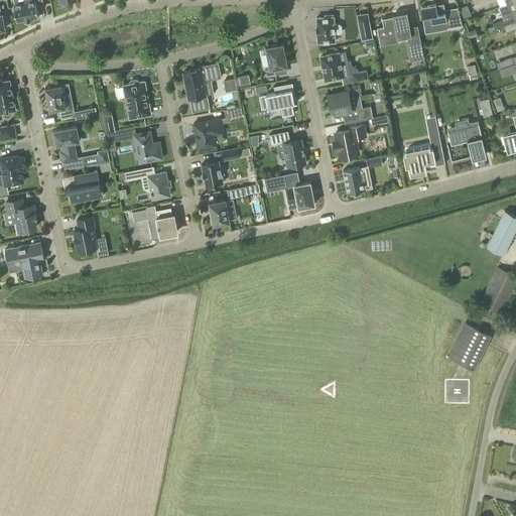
[(14,4),(17,21),(38,17),(36,5),(43,4),(42,0),(28,0),(29,2),(14,4)]
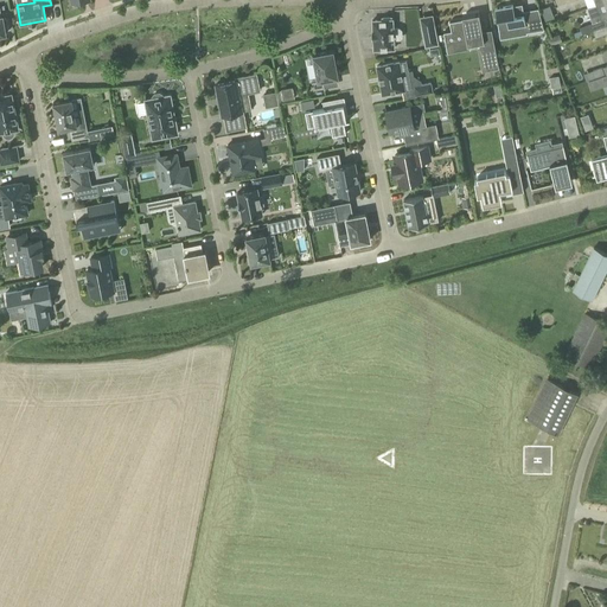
[(593,31),(606,25),(606,23),(606,19),(606,18),(606,1),(596,6),(587,8),(592,23),(590,24),(593,31)]
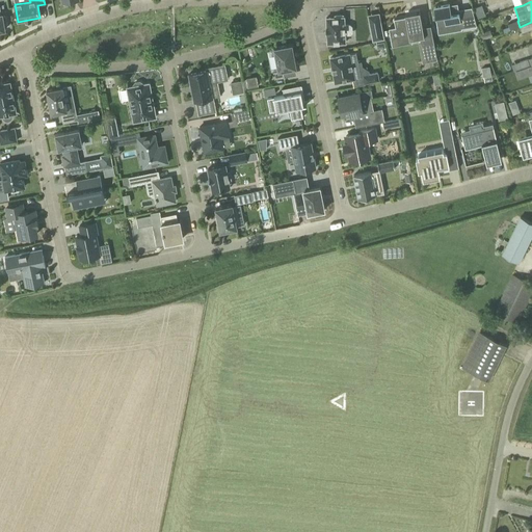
[(457,3),(433,7),(439,32),(448,31),(447,24),(460,22),(461,28),(477,26),(472,7),(458,9),(457,3)]
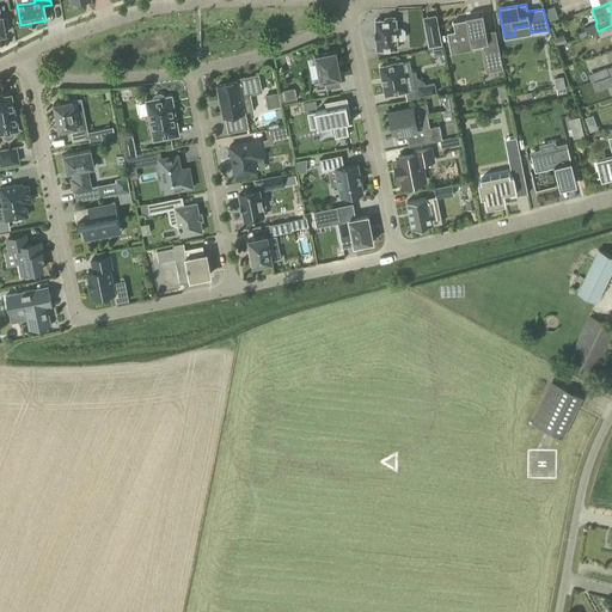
[(552,6),(544,8),(548,20),(556,18),(552,6)]
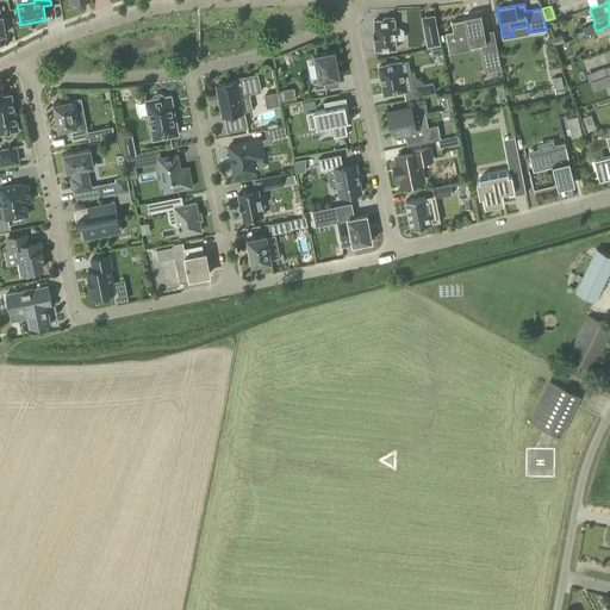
[(486,43),(481,13),(465,17),(465,19),(452,22),(453,31),(446,32),(447,43),(468,39),(470,45),(486,43)]
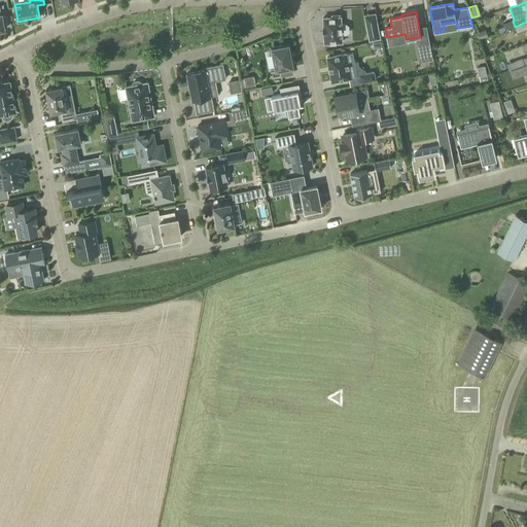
[(340,16),(340,15),(332,15),(332,18),(323,18),(324,28),(323,28),(323,33),(324,33),(324,43),(343,42),(342,34),(347,34),(349,32),(349,27),(347,25),(342,25),(341,16),(340,16)]
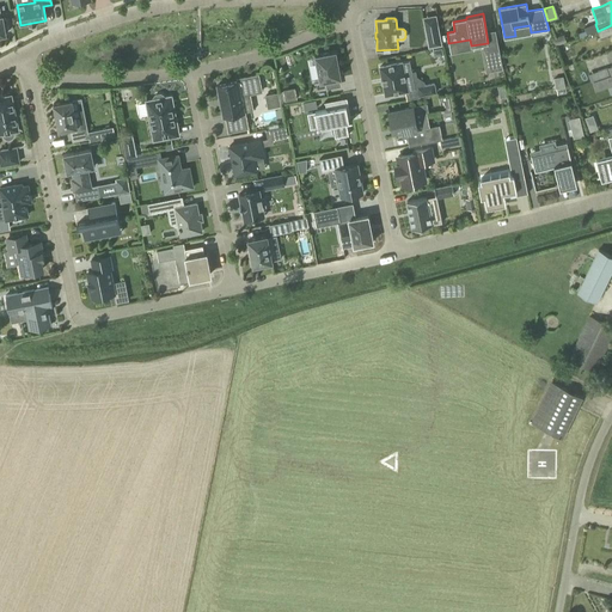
[(442,46),(439,25),(424,28),(428,47),(428,48),(442,46)]
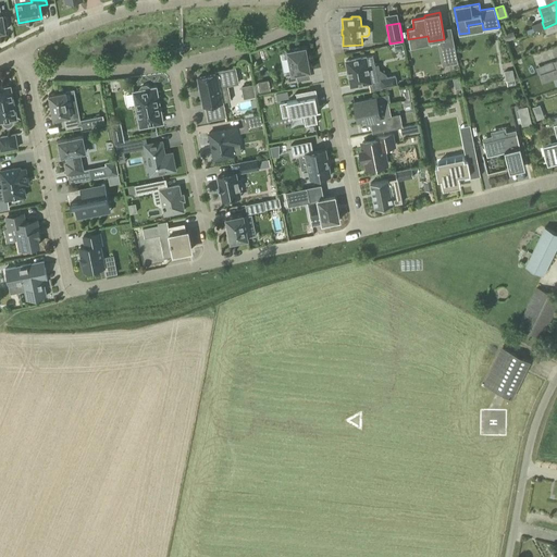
[(556,31),(556,23),(544,28),(546,35),(556,31)]
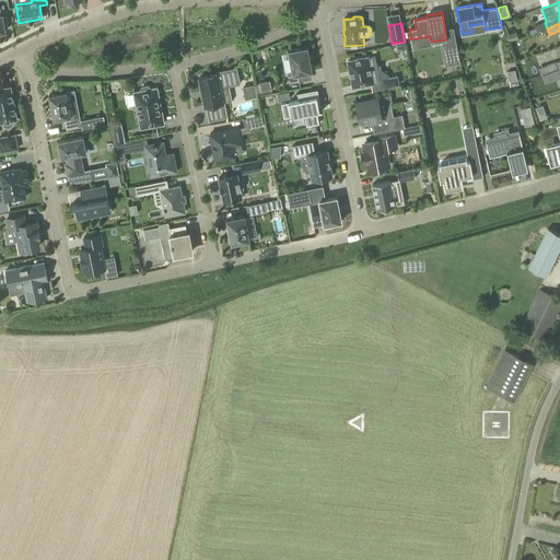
[(443,43),(447,62),(459,59),(456,41),(443,43)]
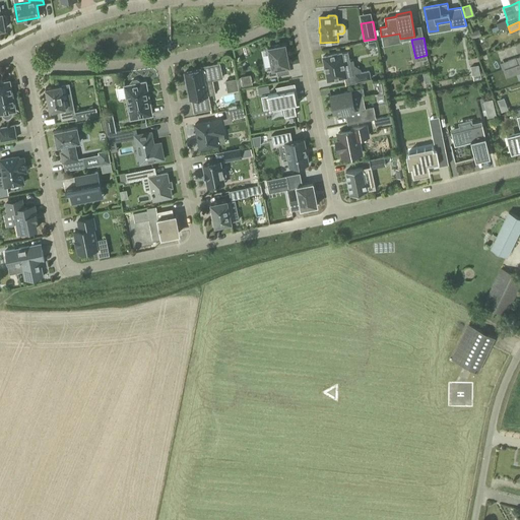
[(269,77),(278,75),(276,68),(289,66),(285,44),(268,48),(272,69),(267,70),(269,77)]
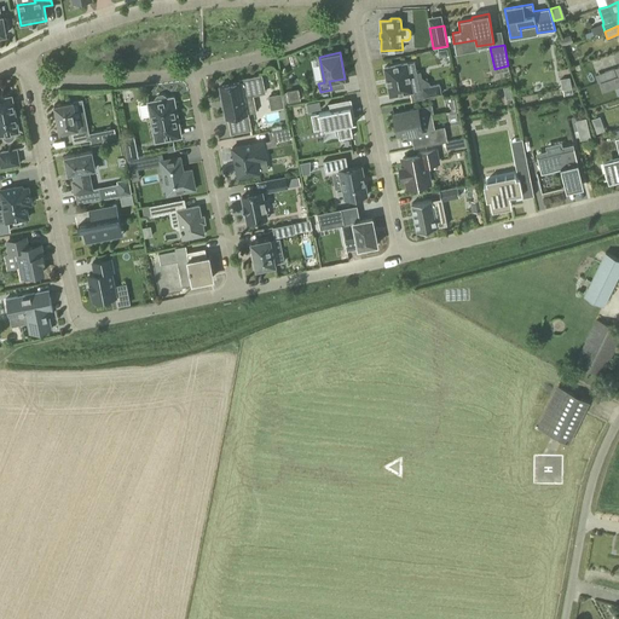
[(411,79),(408,63),(385,68),(391,96),(414,92),(414,91),(421,90),(418,77),(411,79)]
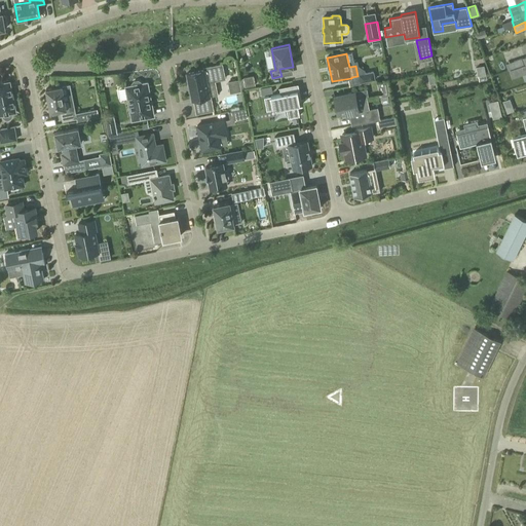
[(522,58),(514,61),(516,68),(521,67),(524,65),(522,58)]
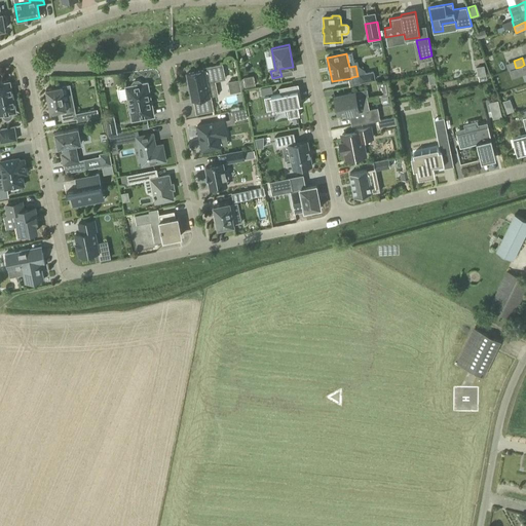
[(211,96),(218,95),(215,80),(225,78),(222,64),(204,68),(204,70),(187,73),(192,100),(194,100),(197,113),(214,110),(211,96)]
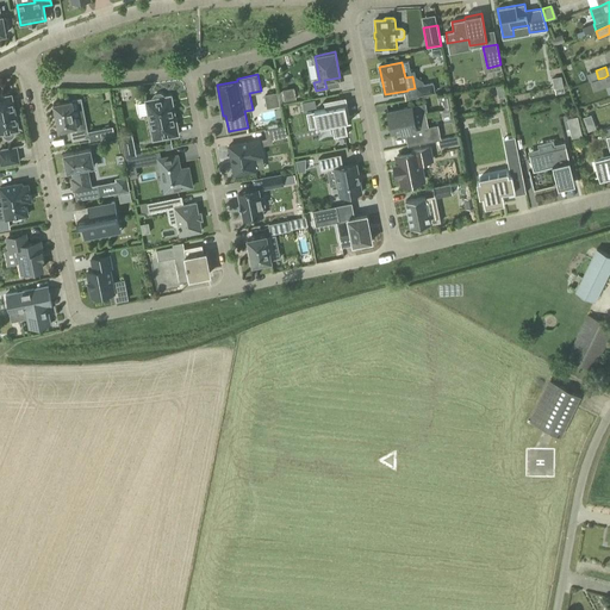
[(561,76),(553,78),(554,88),(564,86),(561,76)]
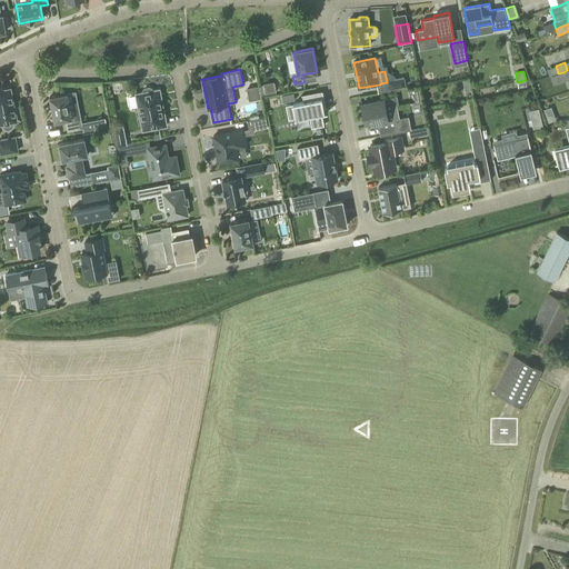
[(390,89),(406,86),(405,78),(389,80),(390,89)]
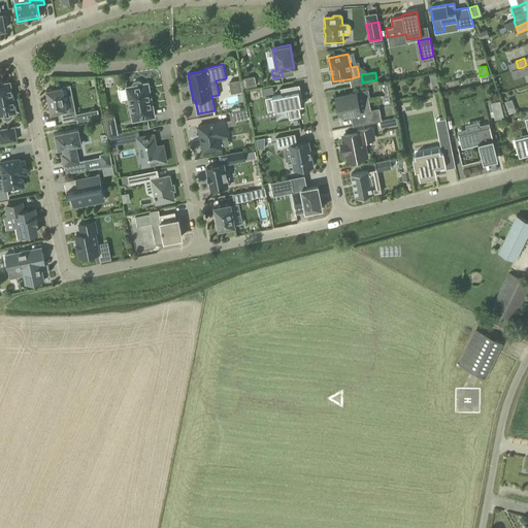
[(5,84),(1,74),(0,74),(0,114),(1,114),(1,117),(2,119),(3,120),(5,121),(9,120),(11,118),(12,117),(12,114),(11,112),(15,111),(15,109),(15,107),(15,105),(15,103),(14,101),(13,100),(10,87),(6,88),(5,84)]
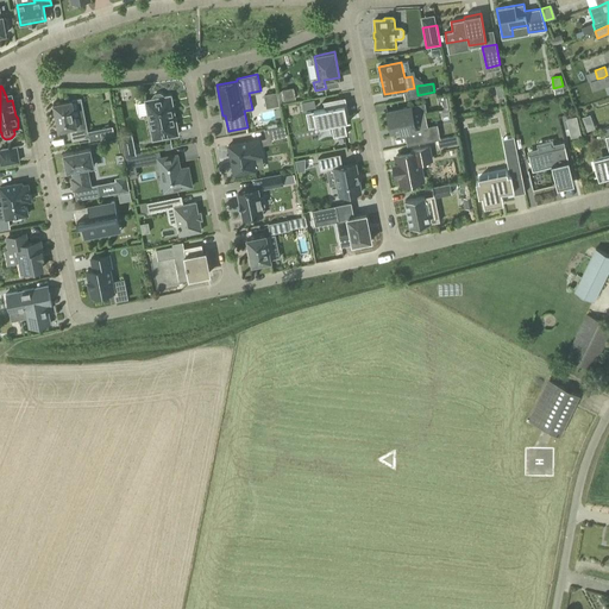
[(294,87),(282,89),(284,101),(296,99),(294,87)]
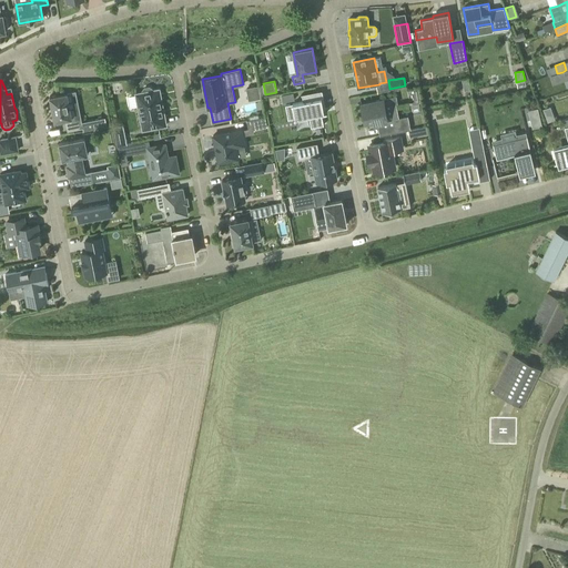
[(250,100),(261,98),(259,87),(247,89),(250,100)]
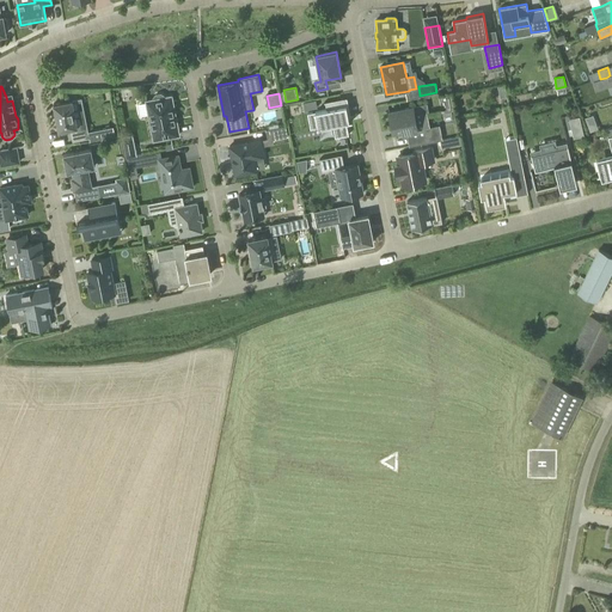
[(164,98),(164,96),(161,95),(155,96),(154,98),(154,99),(147,102),(154,140),(177,135),(176,127),(177,126),(172,97),(164,98)]
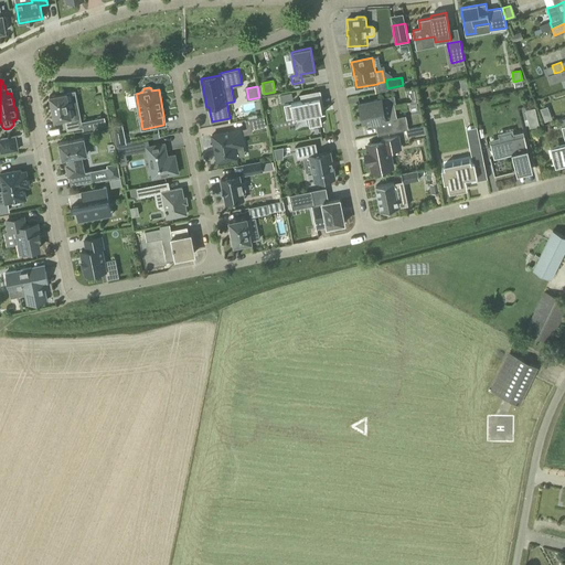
[(319,108),(322,108),(320,97),(318,98),(316,92),(317,91),(299,94),(300,95),(301,95),(302,102),(291,104),(294,118),(308,115),(310,127),(322,125),(320,113),(322,113),(322,112),(320,112),(319,108)]
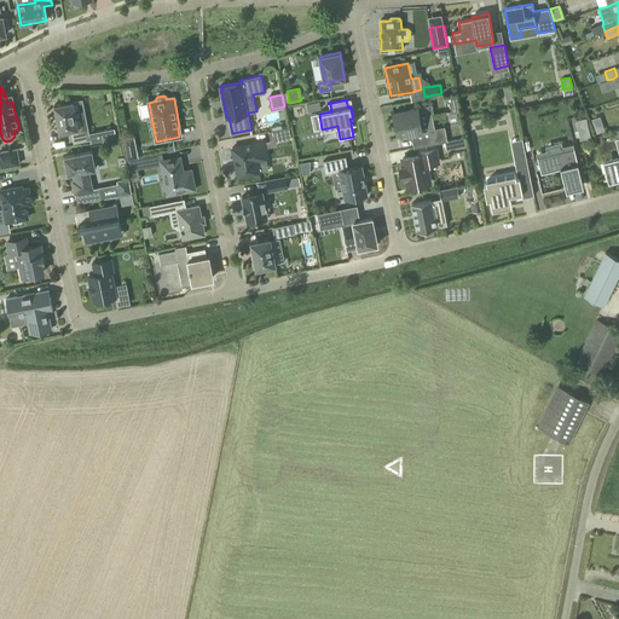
[(80,132),(79,128),(74,102),(57,104),(55,105),(59,132),(71,129),(74,143),(88,140),(86,131),(80,132)]
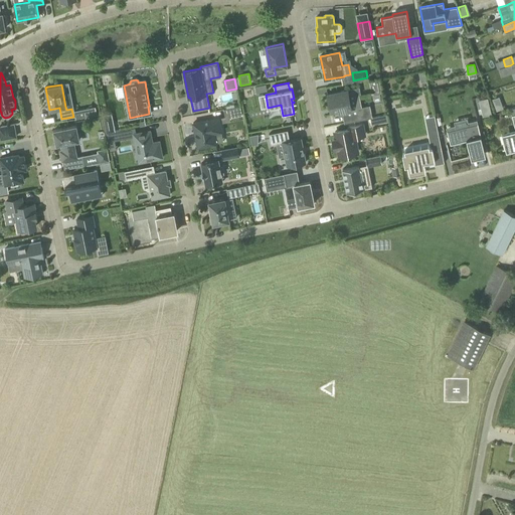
[(359,88),(348,90),(328,94),(327,94),(331,110),(338,109),(339,113),(353,110),(355,121),(372,118),(370,106),(357,109),(355,95),(360,94),(359,88)]
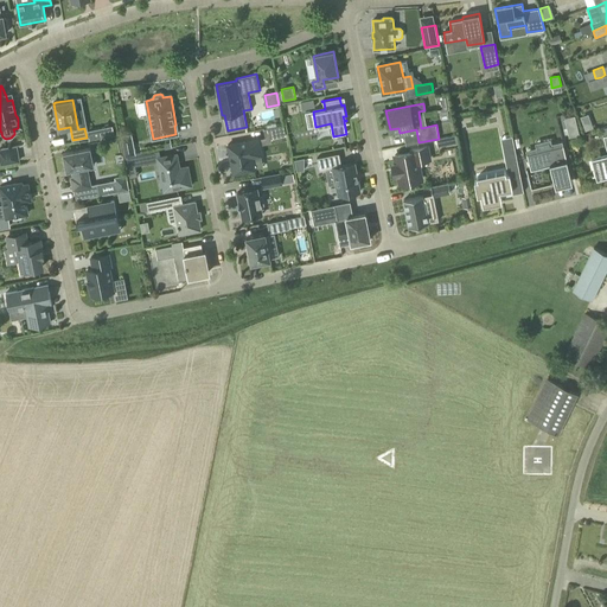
[(283,108),(286,116),(294,115),(293,107),(283,108)]
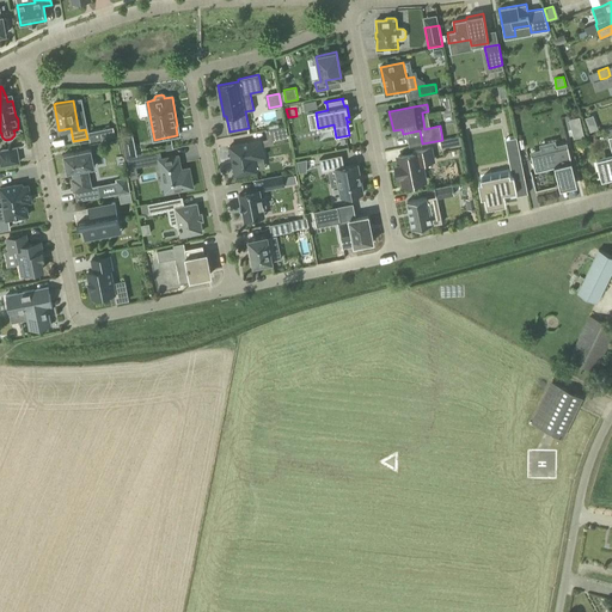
[(592,115),(585,117),(588,132),(597,129),(592,115)]
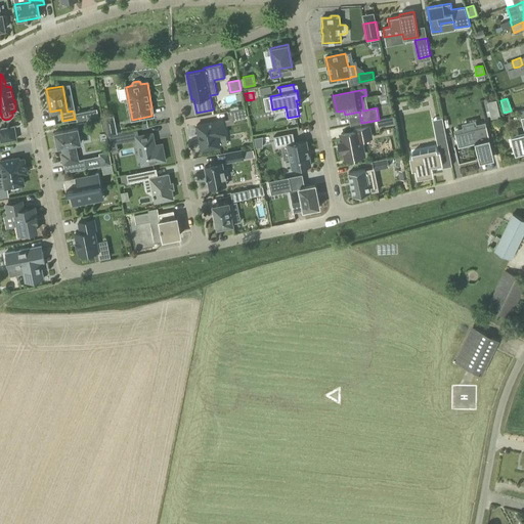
[(496,99),(488,101),(492,119),(500,117),(496,99)]
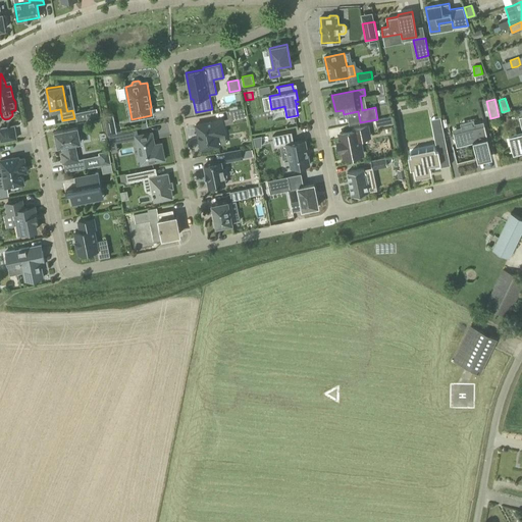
[(244,107),(227,111),(228,118),(228,120),(232,119),(246,116),(244,107)]
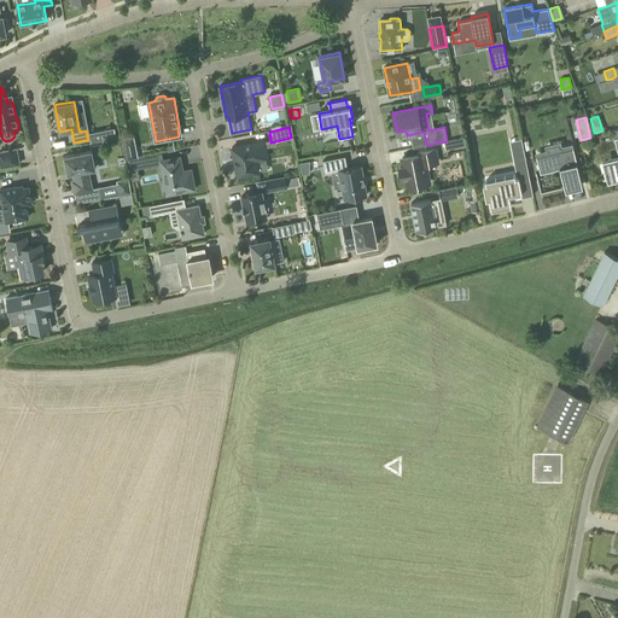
[(111,129),(89,133),(91,139),(92,143),(112,138),(111,129)]
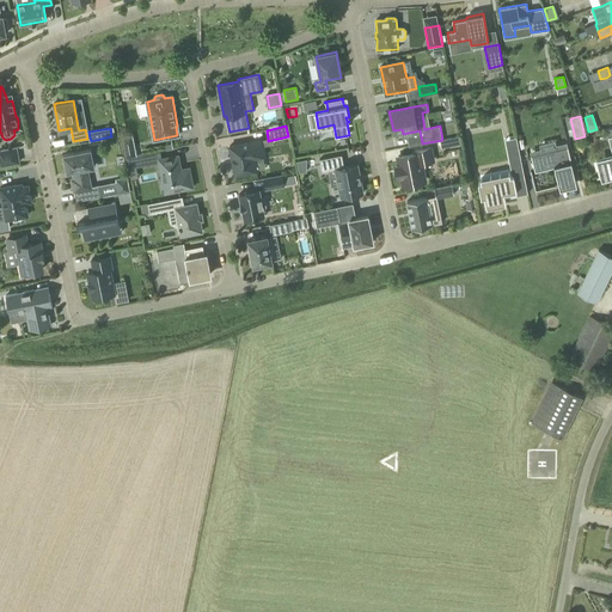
[(127,158),(136,155),(132,135),(123,138),(127,158)]
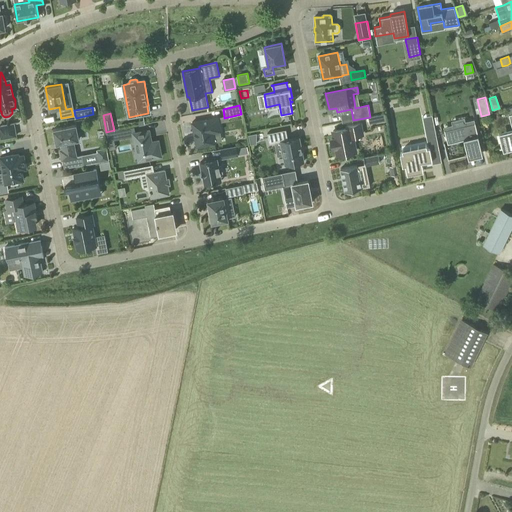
[(511,126),(511,129),(499,133),(502,143),(500,143),(502,149),(503,148),(504,150),(511,148),(511,113),(509,115),(511,126)]
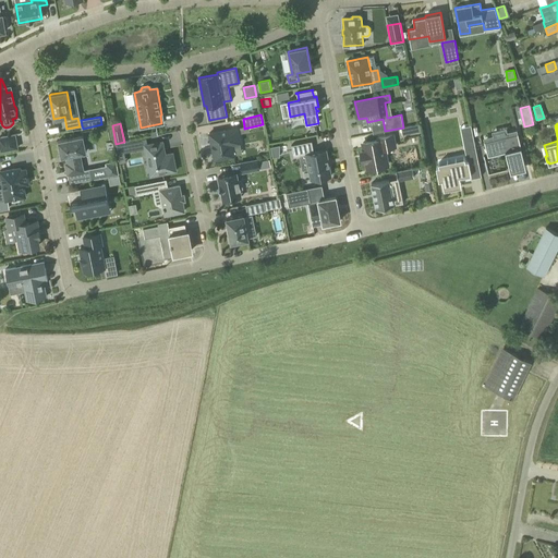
[(412,125),(403,128),(401,128),(402,135),(413,133),(412,125)]
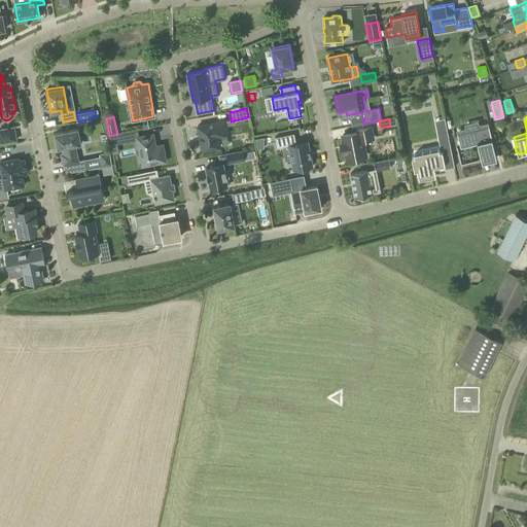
[(227,135),(225,127),(224,120),(198,126),(203,150),(212,149),(212,150),(219,149),(219,147),(221,147),(219,136),(227,135)]
